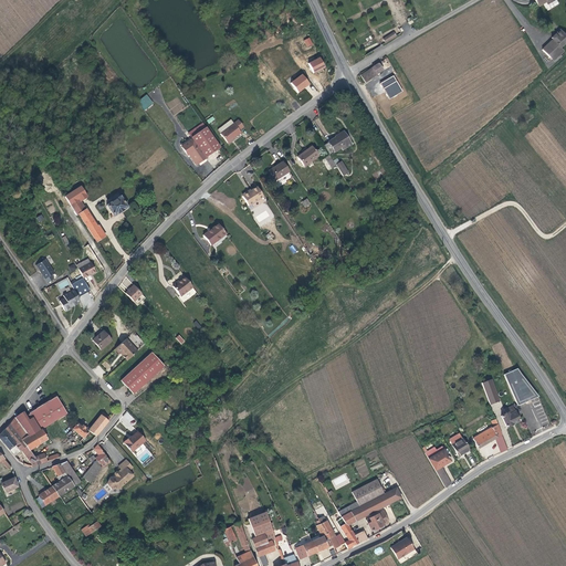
[(303,40),(307,48),(313,44),(310,38),(303,40)]
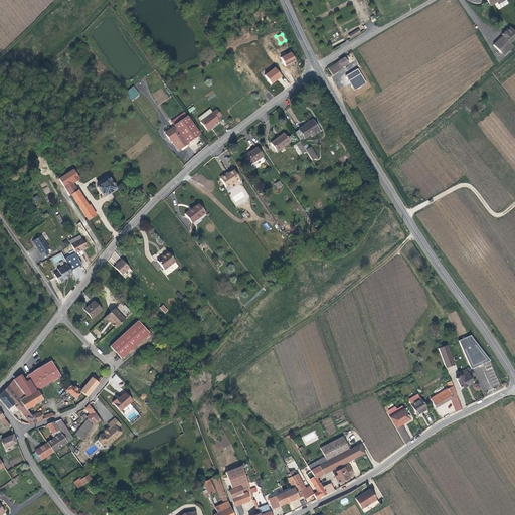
[(500,51),(510,43),(503,35),(493,44),(500,51)]
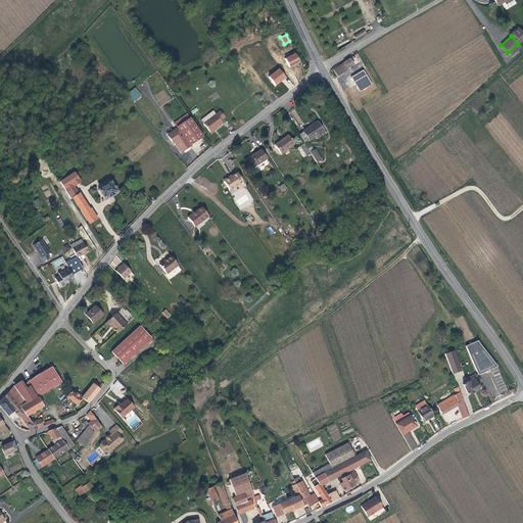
[(521,47),(518,44),(508,52),(511,55),(521,47)]
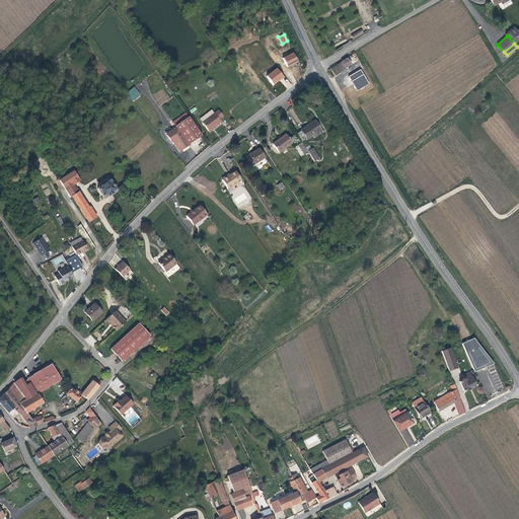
[(287,67),(299,61),(294,52),(282,59),(287,67)]
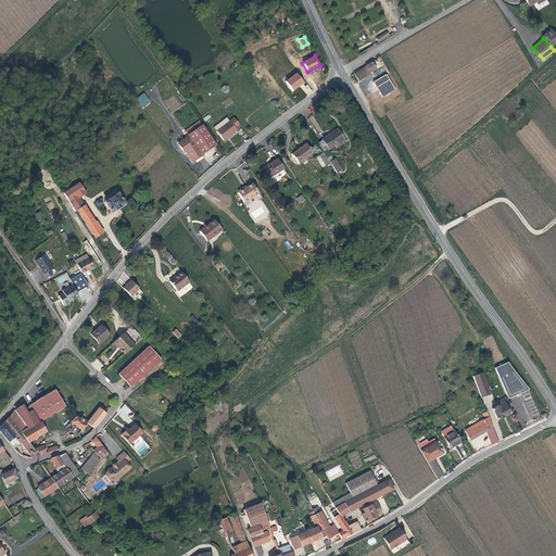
[(376,60),(357,71),(362,78),(374,72),(373,71),(379,67),(376,60)]
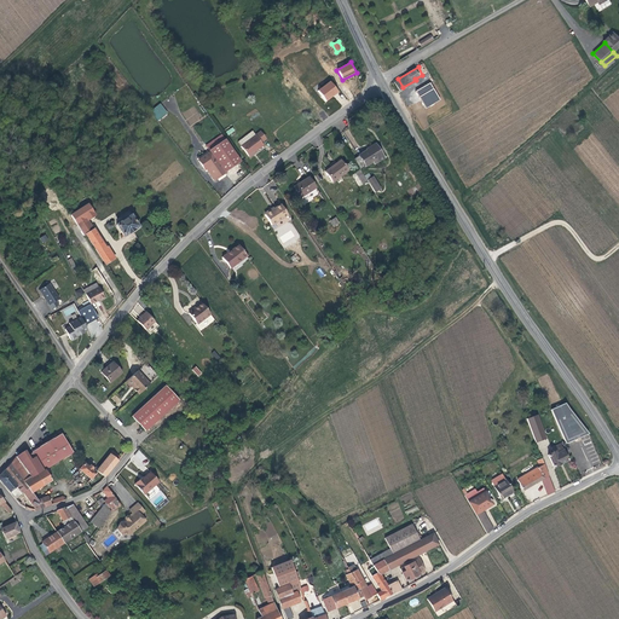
[(317,92),(327,103),(340,91),(330,80),(317,92)]
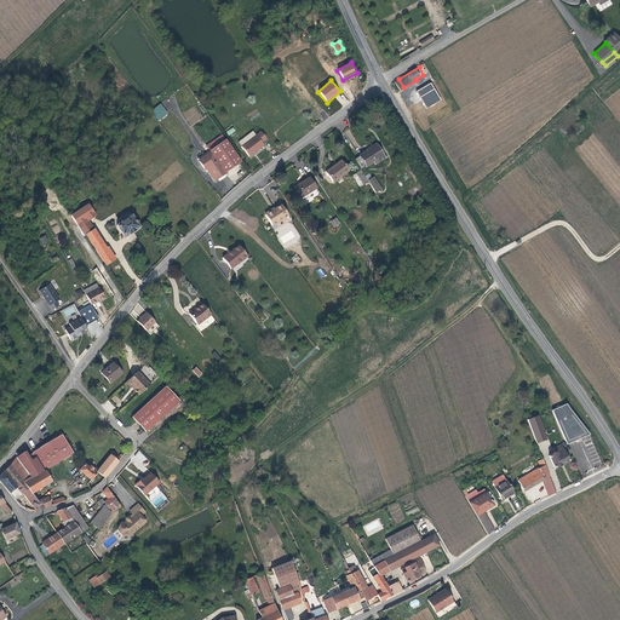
[(435,99),(440,96),(431,81),(424,86),(425,90),(434,103),(436,102),(435,99)]
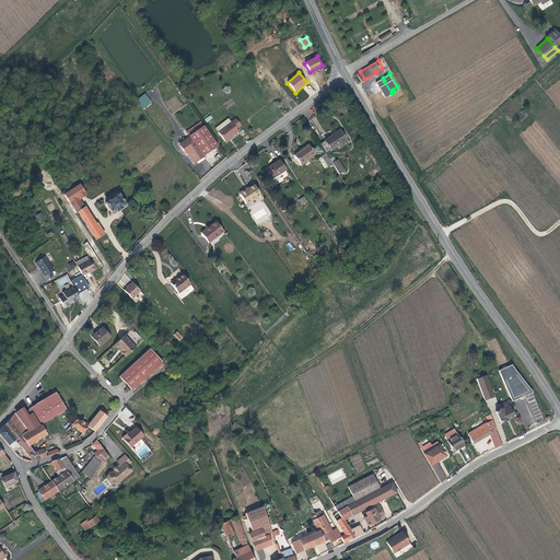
[(146,93),(136,100),(143,109),(152,103),(146,93)]
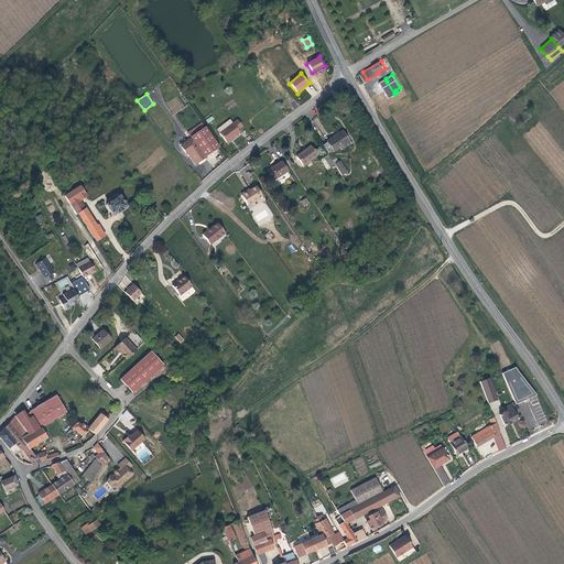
[(217,129),(227,142),(232,138),(240,132),(239,129),(242,126),(238,119),(232,122),(228,126),(226,122),(217,129)]
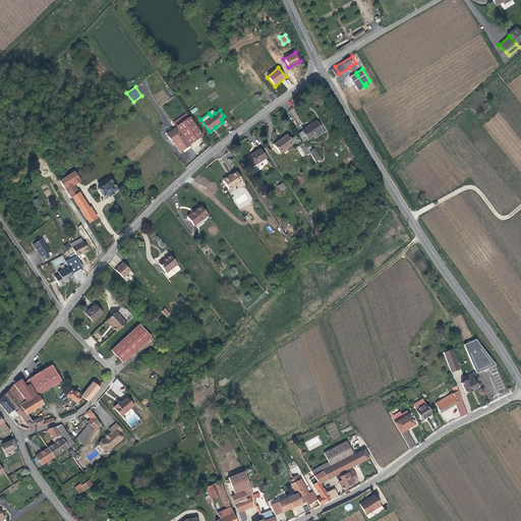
[(203,135),(189,117),(176,126),(177,127),(169,133),(174,141),(175,140),(176,139),(178,142),(177,143),(182,151),(192,145),(191,143),(203,135)]
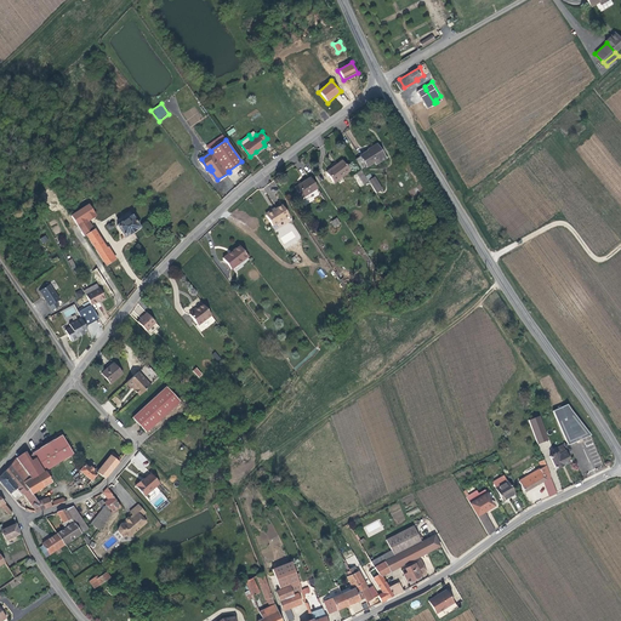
[(382,154),(375,143),(358,154),(365,165),(372,160),(382,154)]
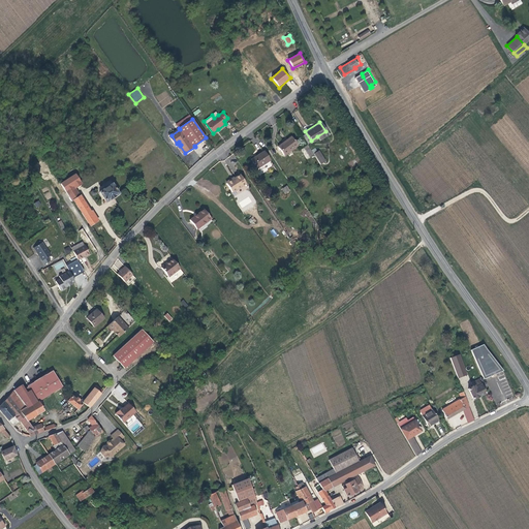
[(305,131),(301,134),(306,144),(311,141),(305,131)]
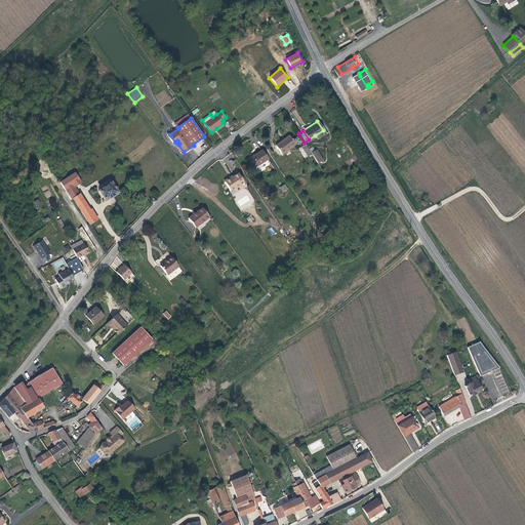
[(288,134),(274,146),(281,154),(295,144),(288,134)]
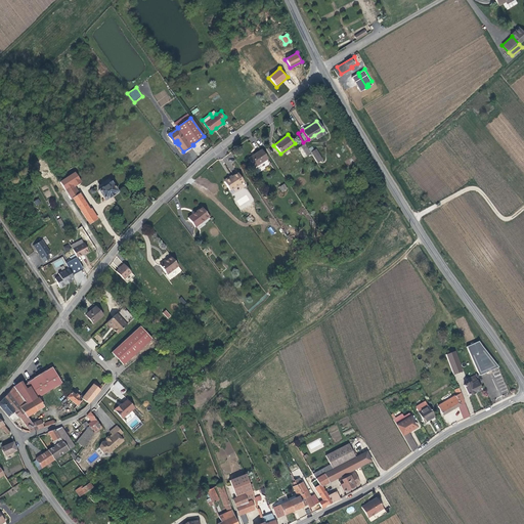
[(309,150),(315,161),(320,158),(314,147),(309,150)]
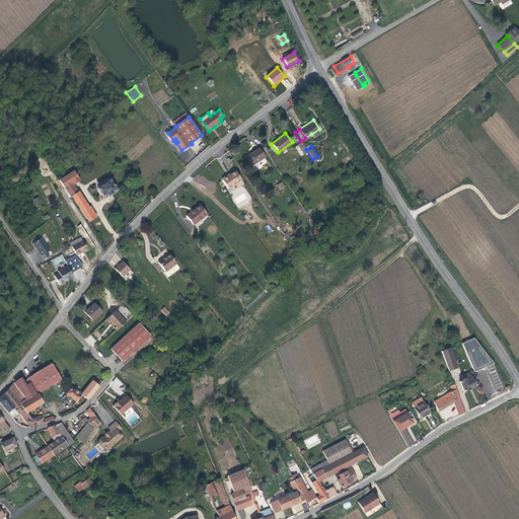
[(246,157),(251,165),(258,161),(262,167),(268,163),(258,149),(246,157)]
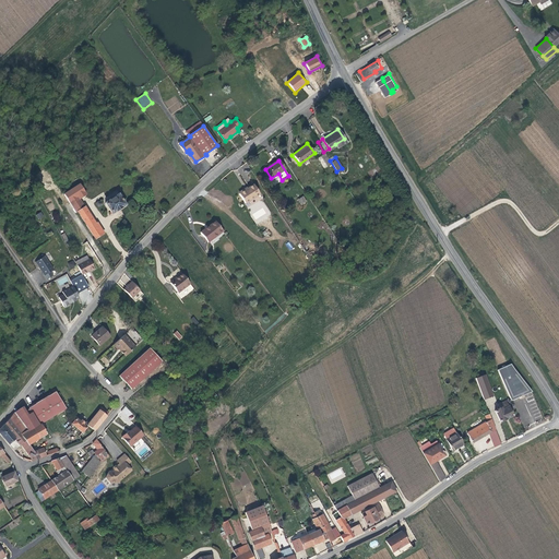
[(317,173),(308,162),(305,165),(312,176),(317,173)]
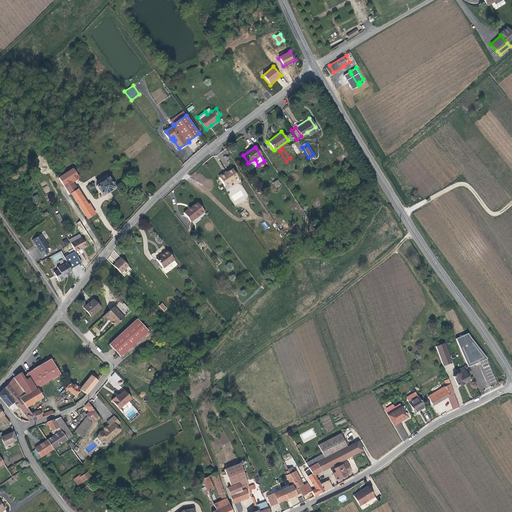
[(231,166),(225,170),(222,172),(221,172),(219,173),(219,175),(218,175),(224,184),(237,175),(231,166)]
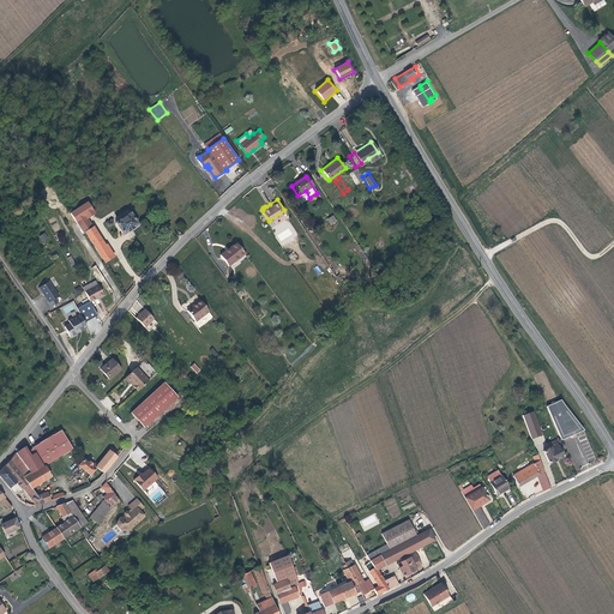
[(90,212),(86,206),(79,210),(84,217),(90,212)]
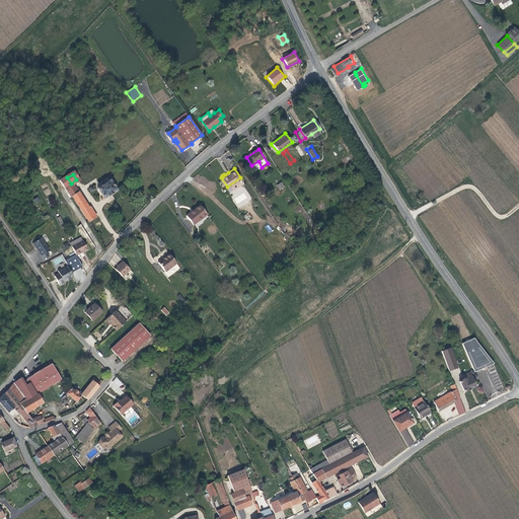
[(104,199),(117,191),(109,181),(98,189),(104,199)]
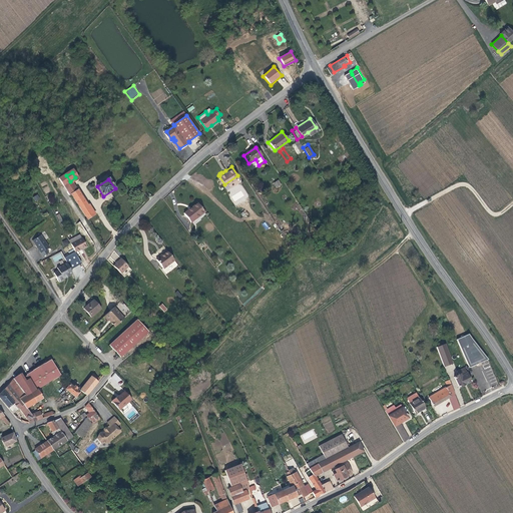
[(64,186),(70,196),(72,194),(77,190),(71,181),(64,186)]
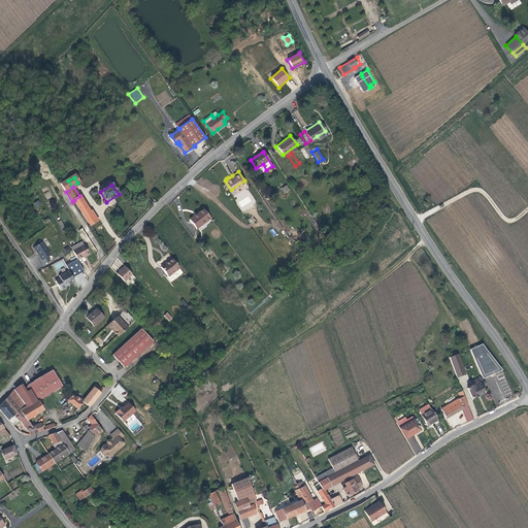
[(79,196),(74,200),(91,226),(98,221),(92,210),(91,211),(80,196),(79,196)]
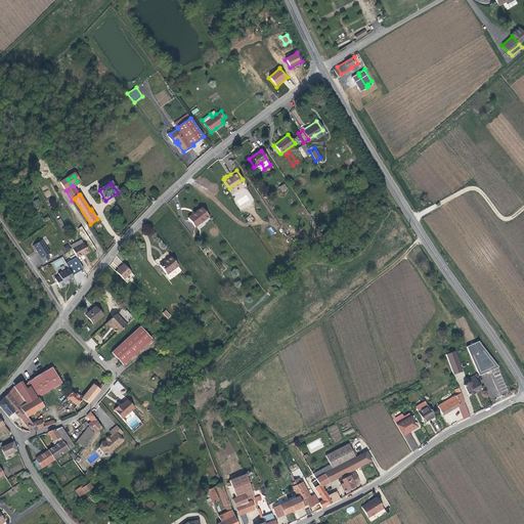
[(208,215),(201,206),(187,216),(194,225),(208,215)]
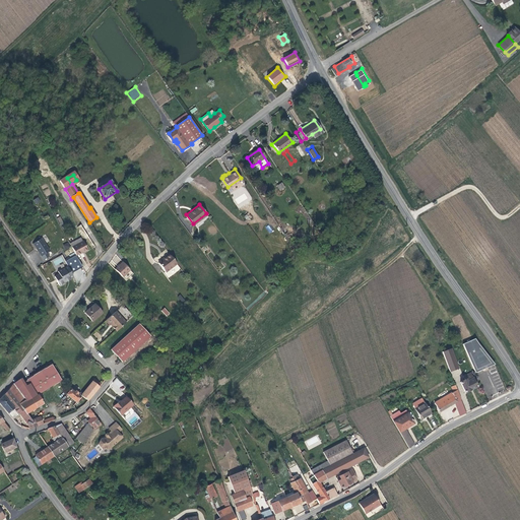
[(70,244),(76,256),(87,250),(83,242),(82,242),(80,238),(70,244)]
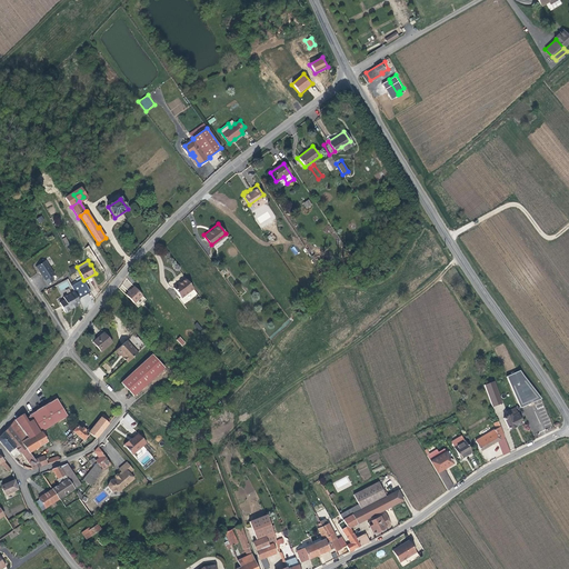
[(47,261),(37,267),(48,286),(55,281),(52,277),(56,276),(47,261)]
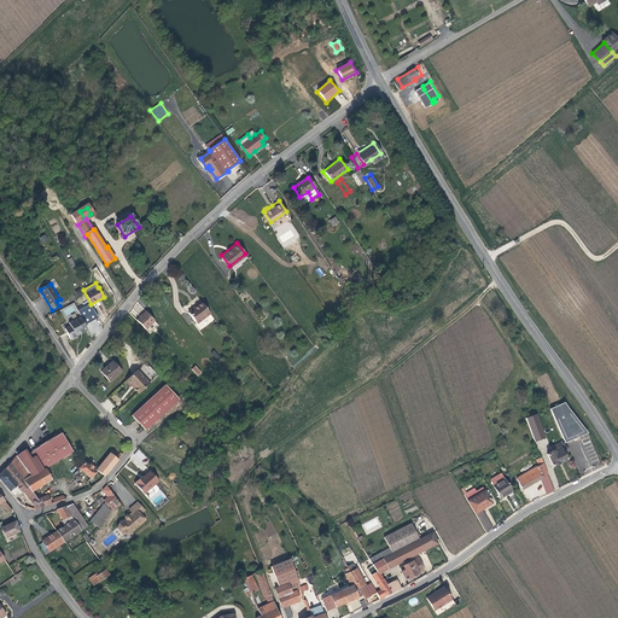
[(196,321),(209,312),(200,299),(187,309),(196,321)]
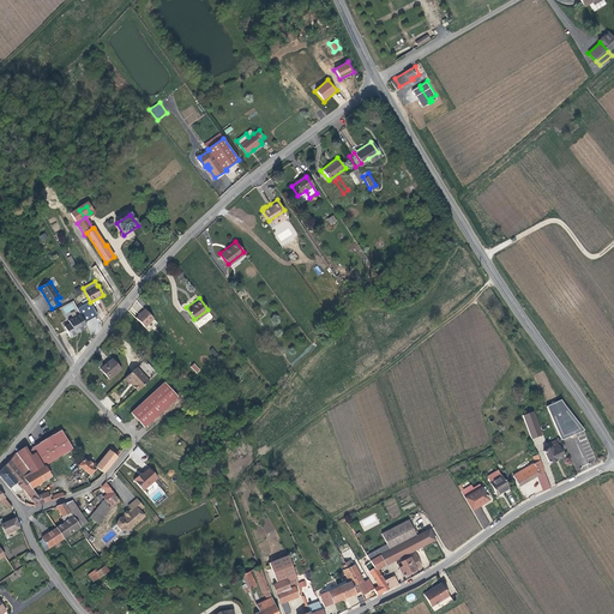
[(72,301),(61,307),(65,314),(77,308),(72,301)]
